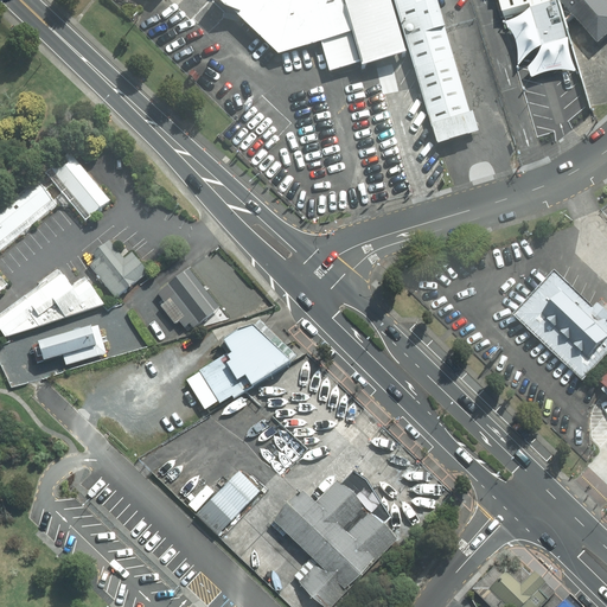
[(170,0),(146,0),(160,12),(170,0)]
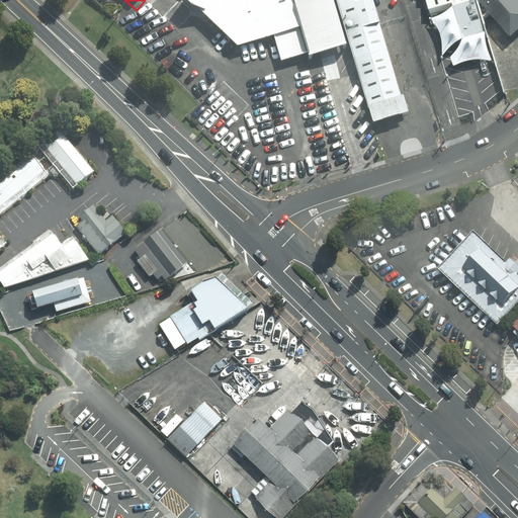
[(189,0),(189,1),(237,47),(301,27),(292,0),(189,0)]
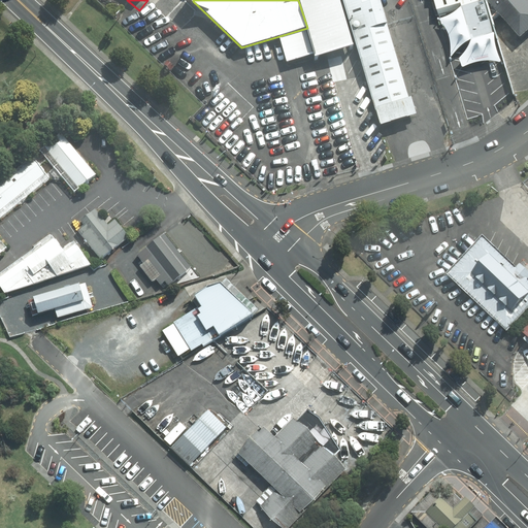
[(415,113),(381,0),(345,0),(383,123),(415,113)]
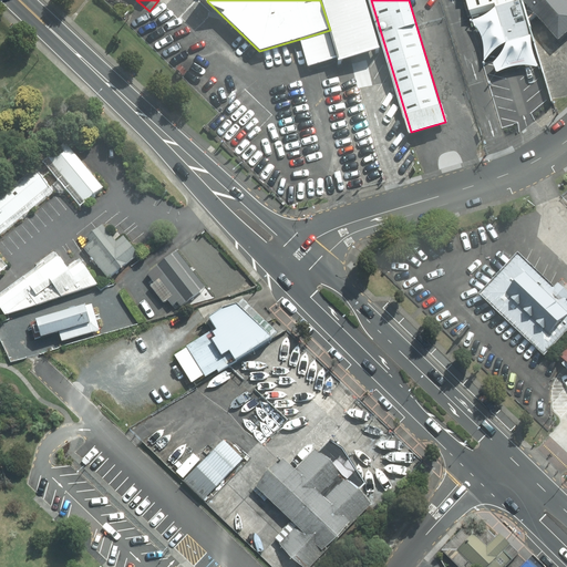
[(519,0),(466,0),(471,14),(491,9),(495,8),(505,41),(506,43),(531,35),(519,0)]
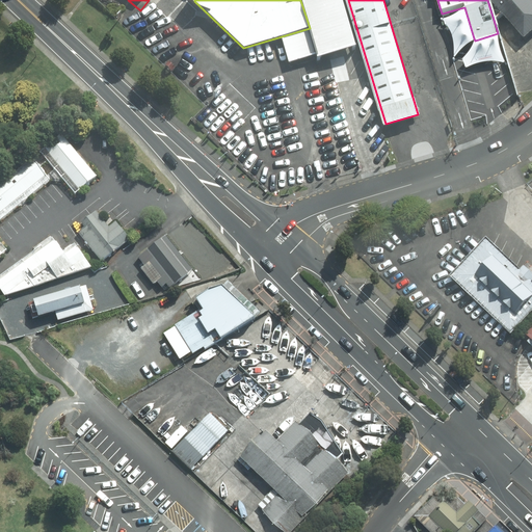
[(531,0),(491,0),(524,36),(531,28),(531,0)]
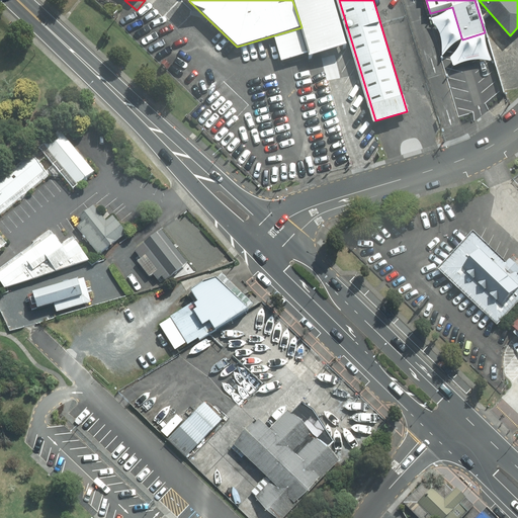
[(436,16),(430,18),(436,25),(439,33),(441,39),(442,49),(442,58),(452,46),(455,42),(461,37),(452,7),(448,8),(445,11),(441,14),(436,16)]
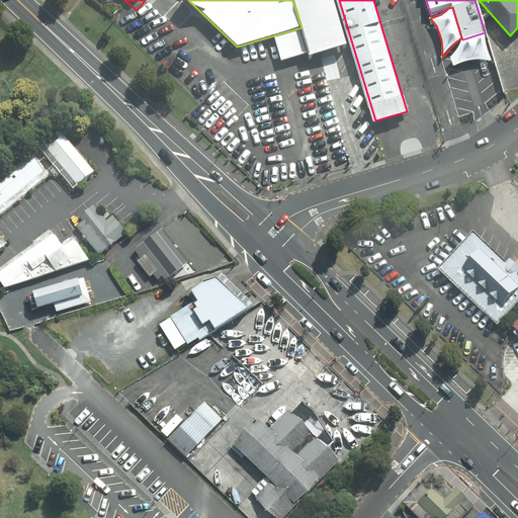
[(485,32),(462,39),(460,46),(454,54),(450,57),(453,66),(458,64),(468,60),(479,60),(491,61),(492,59),(485,37),(485,32)]
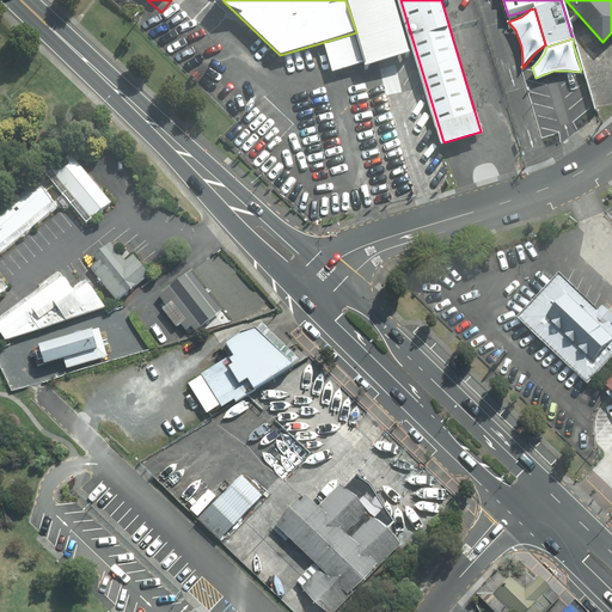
[(111,202),(73,158),(48,177),(86,221),(111,202)]
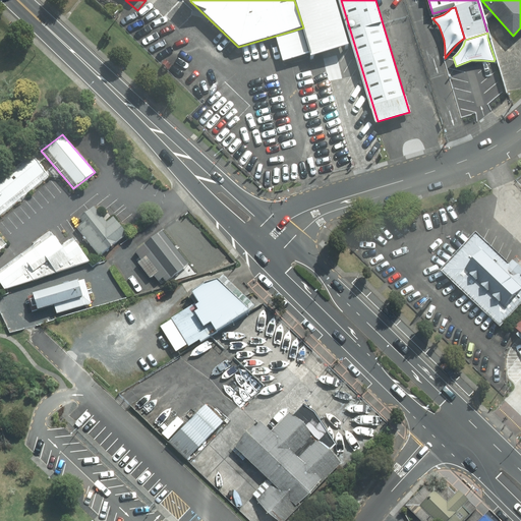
[(0,214),(49,176),(33,155),(0,179),(0,214)]
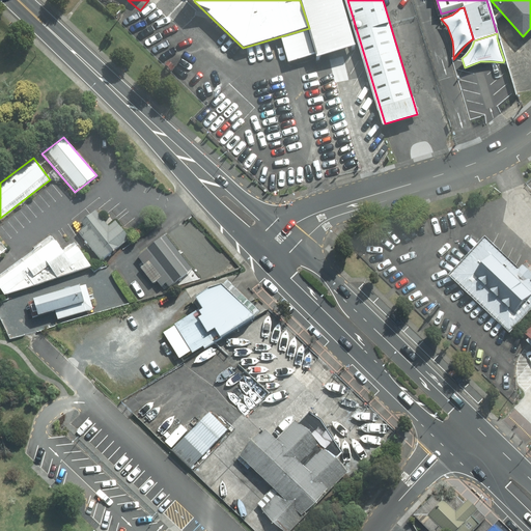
[(87,224),(78,231),(102,260),(129,239),(101,207),(84,221),(87,224)]
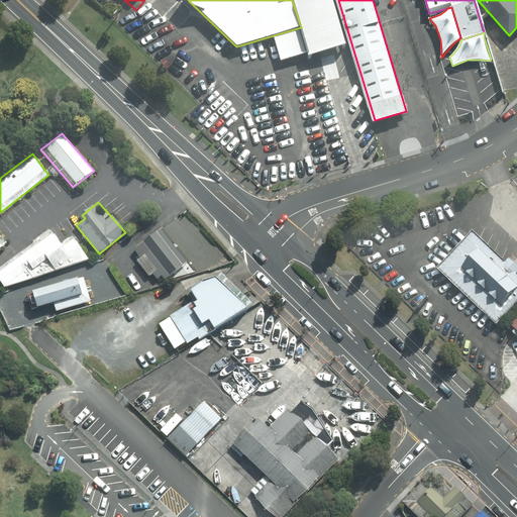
[(157,228),(136,245),(169,282),(189,265),(157,228)]
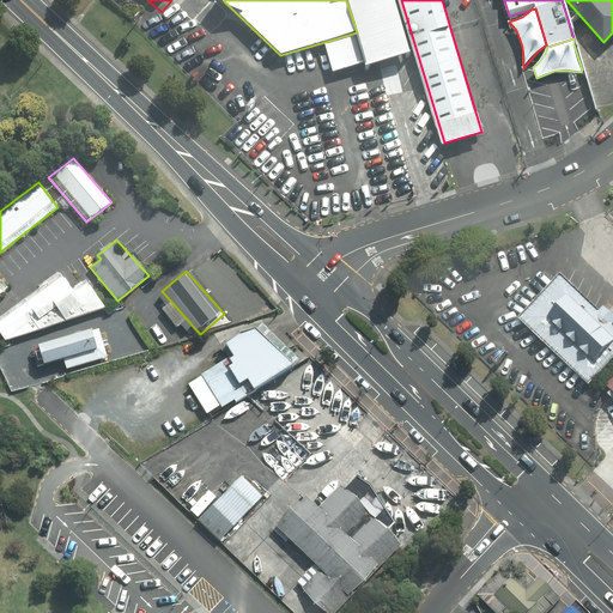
[(612,366),(612,319),(564,273),(520,321),(593,389),(612,366)]
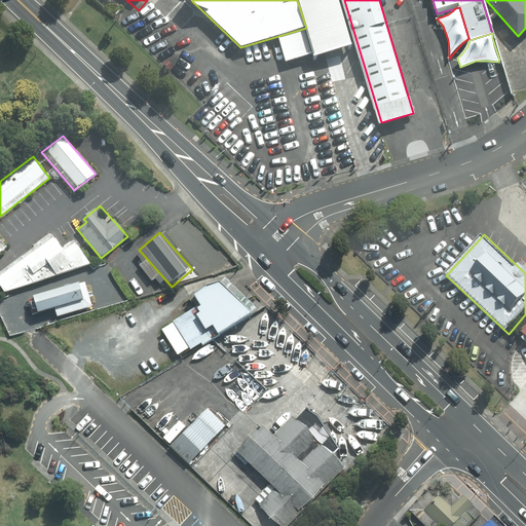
[(54,237),(0,276),(0,285),(4,293),(90,264),(73,240),(62,248),(54,237)]
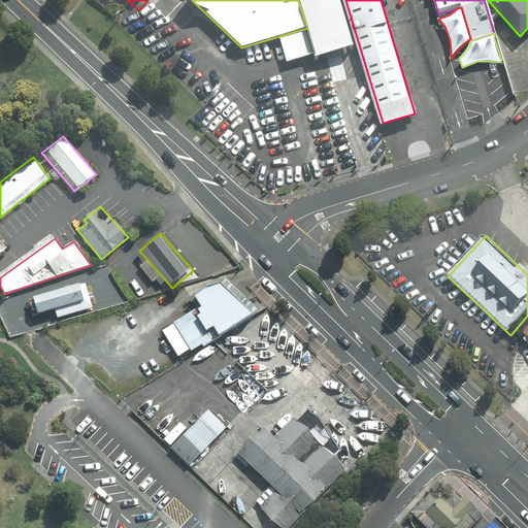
[(162,331),(178,357),(254,314),(243,305),(220,282),(195,294),(202,305),(162,331)]
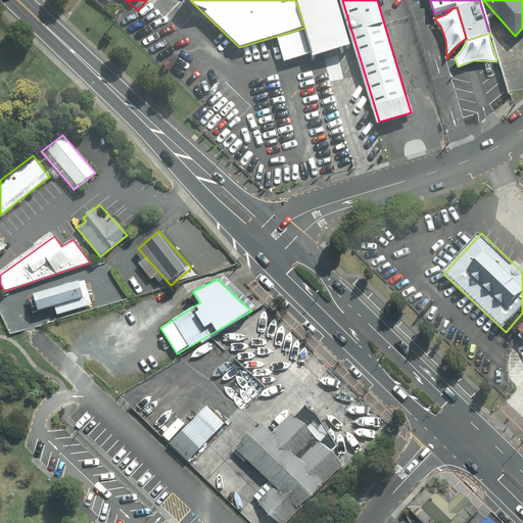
[(86,281),(36,295),(40,312),(56,306),(59,316),(93,306),(86,281)]
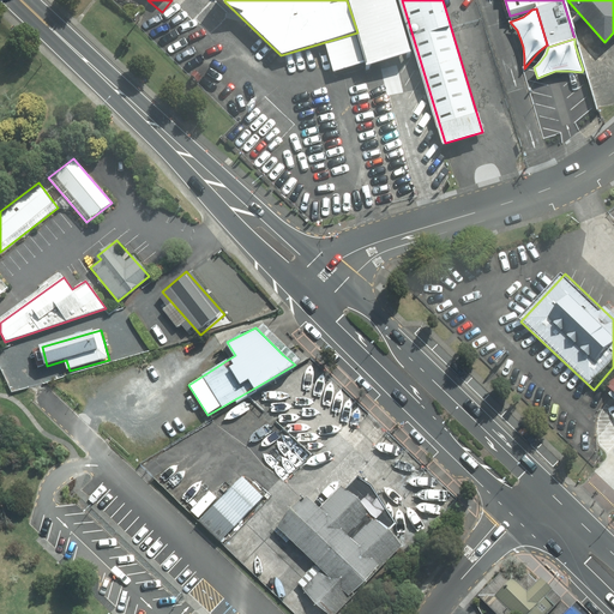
[(258,494),(233,470),(194,511),(220,535),(258,494)]
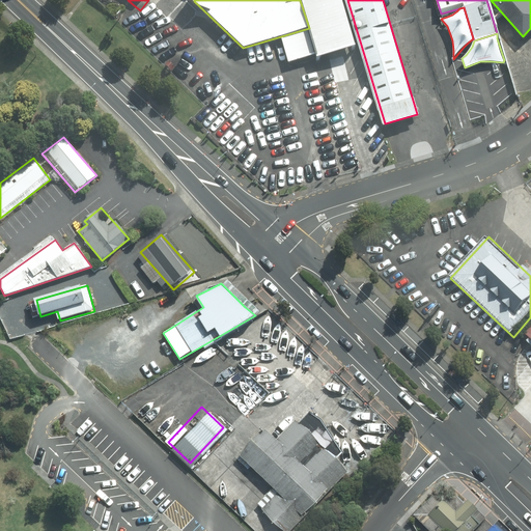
[(266,516),(280,530),(300,530),(347,480),(324,458),(328,453),(299,426),(278,448),(266,437),(241,464),(280,501),(266,516)]
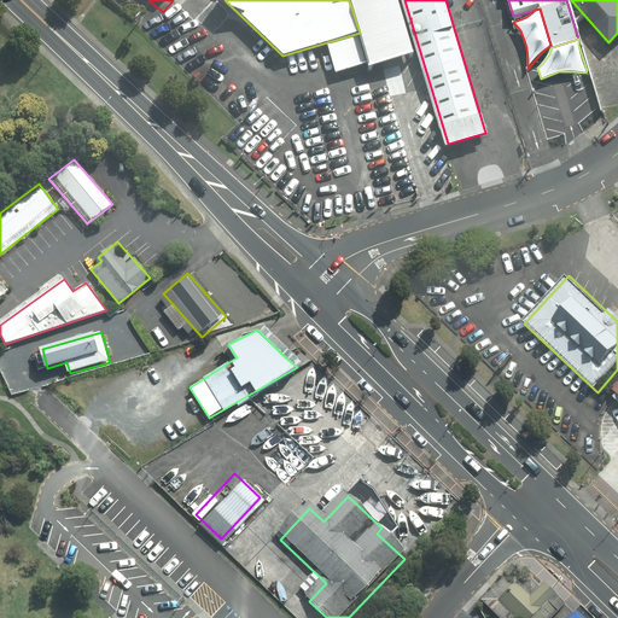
[(530,598),(516,583),(500,599),(519,617),(531,617),(554,595),(543,584),(530,598)]
